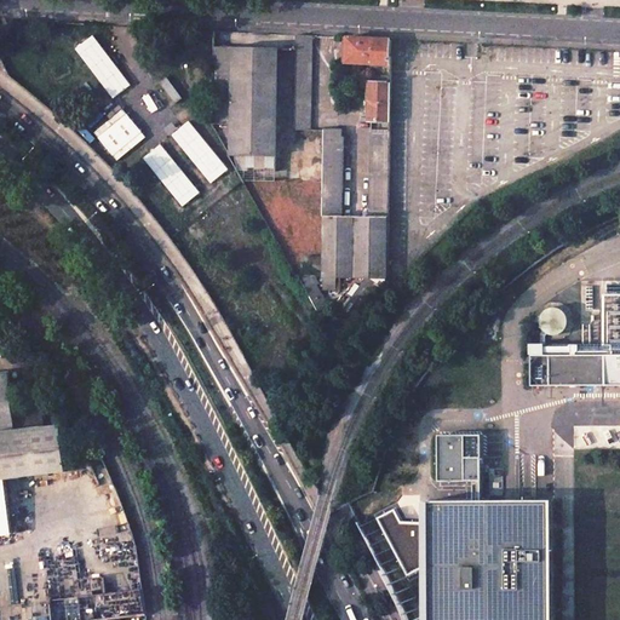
[(113,99),(131,85),(92,35),(75,49),(113,99)]
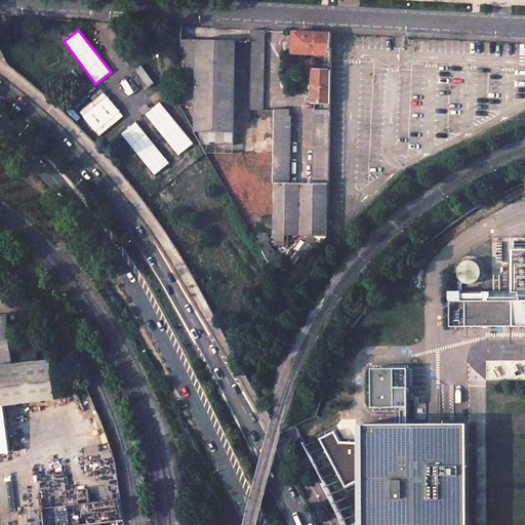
[(235,144),(237,42),(185,41),(184,103),(195,104),(194,134),(204,134),(204,144),(235,144)]
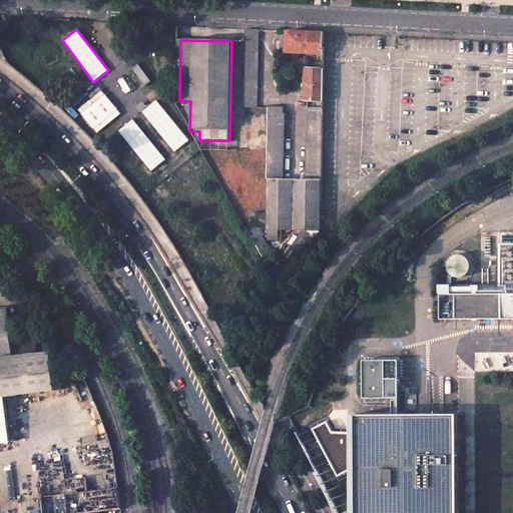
[(323,102),(323,68),(304,68),(304,102),(323,102)]
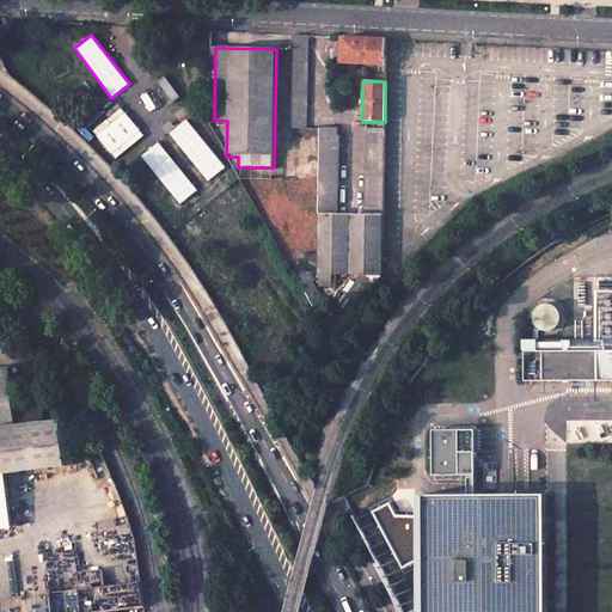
[(92,132),(116,159),(144,135),(121,108),(92,132)]
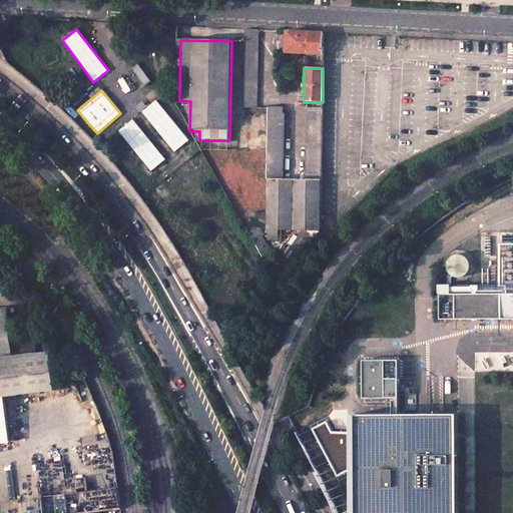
[(155,100),(141,112),(174,152),(188,140),(155,100)]
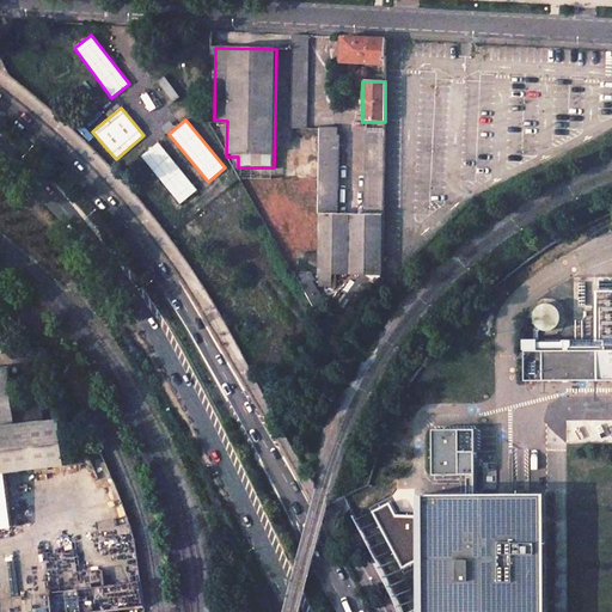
[(384,236),(386,124),(367,123),(365,214),(338,213),(340,135),(336,135),(336,128),(320,127),(318,273),(383,274),(384,236)]
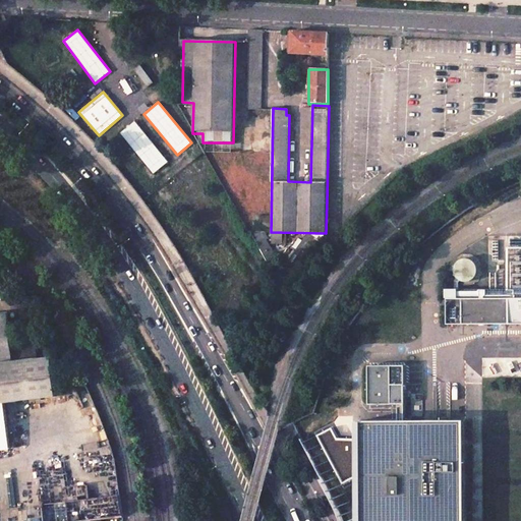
[(134,122),(120,133),(154,174),(168,162),(134,122)]
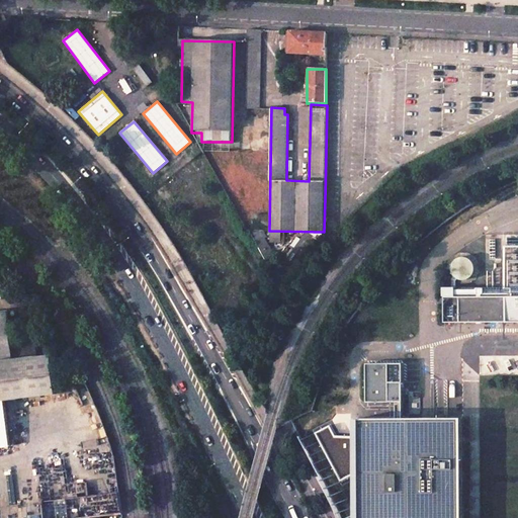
[(476,268),(475,264),(473,262),(471,258),(465,256),(460,257),(456,258),(453,264),(452,266),(452,270),(454,274),(457,277),(461,279),(465,279),(469,278),(475,273),(476,268)]
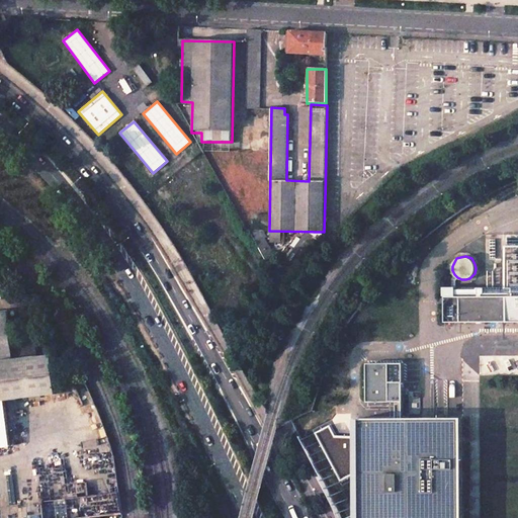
[(517,295),(445,296),(445,323),(517,321),(517,295)]
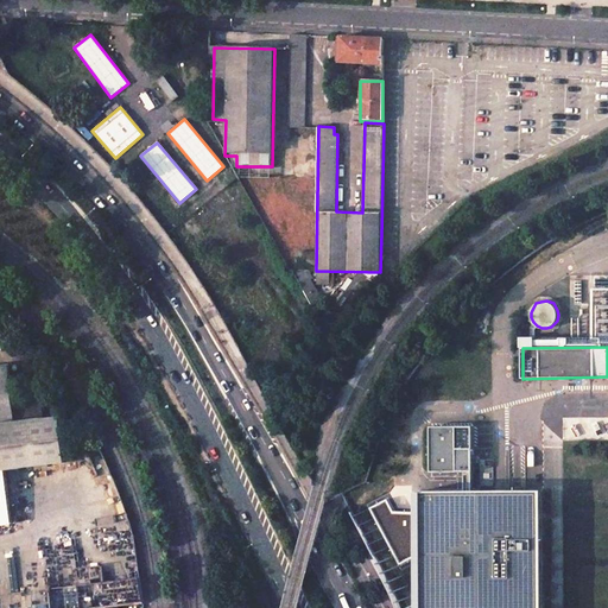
[(0,469),(6,469),(65,462),(59,417),(44,416),(42,397),(13,400),(10,366),(0,366),(0,469)]
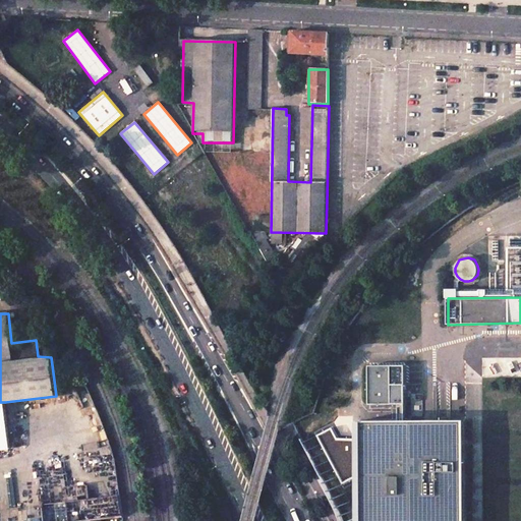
[(405,407),(404,362),(367,362),(367,407),(405,407)]
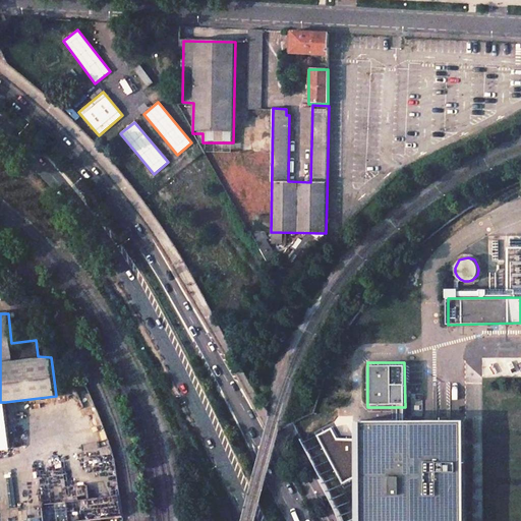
[(5,402),(0,402),(0,448),(10,448),(5,402)]
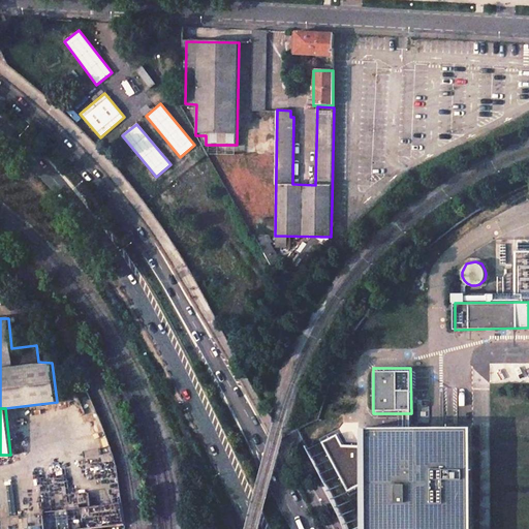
[(366,427),(366,528),(472,528),(472,428),(366,427)]
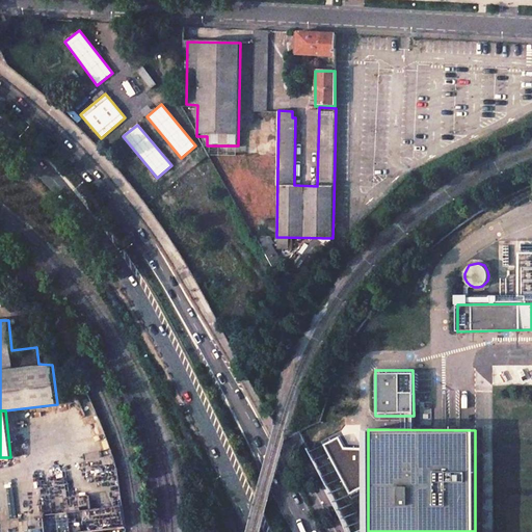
[(123,506),(0,521),(0,531),(94,531),(95,531),(109,529),(109,531),(126,531),(126,527),(123,506)]
